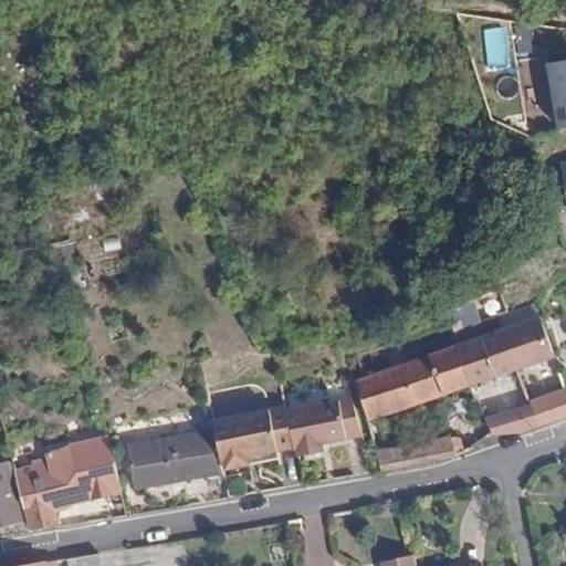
[(565,61),(548,65),(562,132),(565,129),(565,61)]
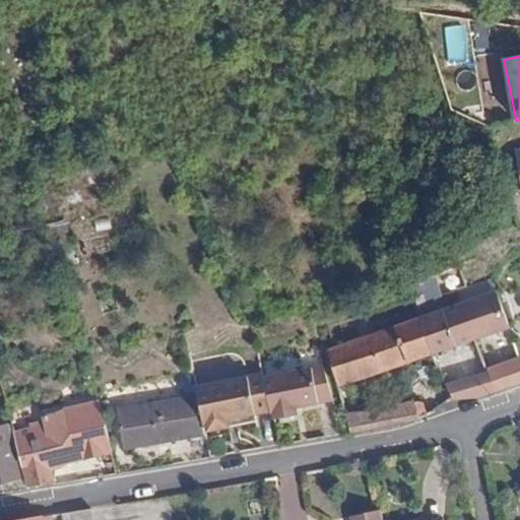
[(497,290),(493,279),(439,299),(442,310),(497,290)]
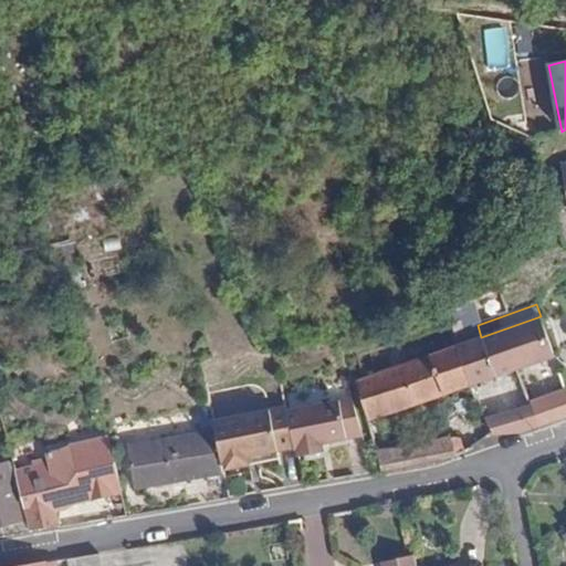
[(541,316),(481,337),(459,345),(471,387),(556,358),(554,350),(541,316)]
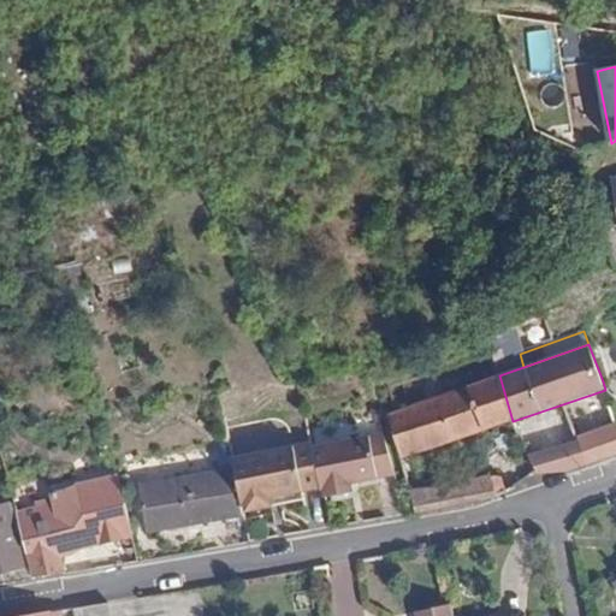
[(462,388),(499,375),(489,349),(452,363),(462,388)]
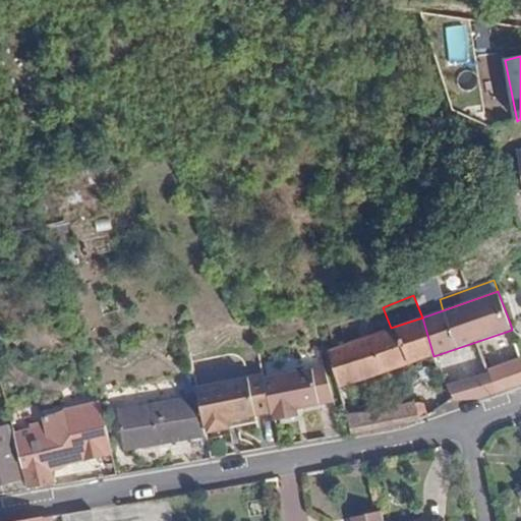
[(370,378),(433,356),(422,317),(391,328),(343,345),(334,348),(327,350),(338,389),(370,378)]
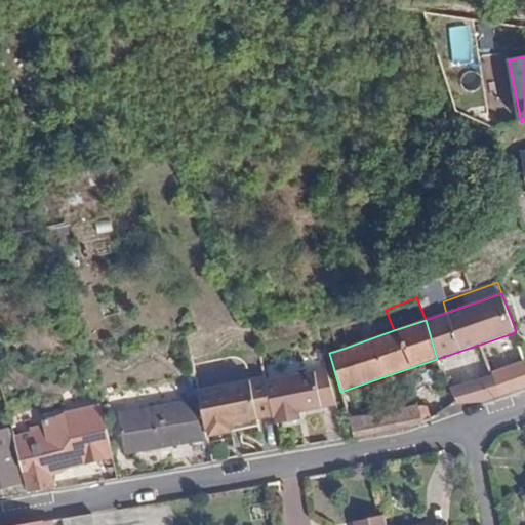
[(332,341),(336,351),(346,348),(341,338),(332,341)]
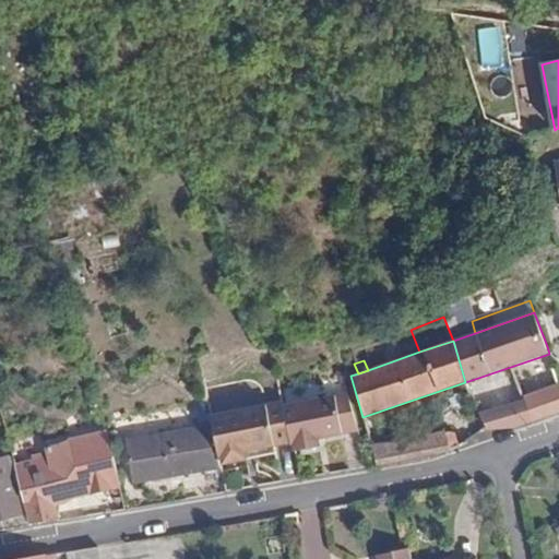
[(346,385),(281,400),(290,441),(290,443),(292,443),(294,451),(318,447),(317,438),(359,429),(346,385)]
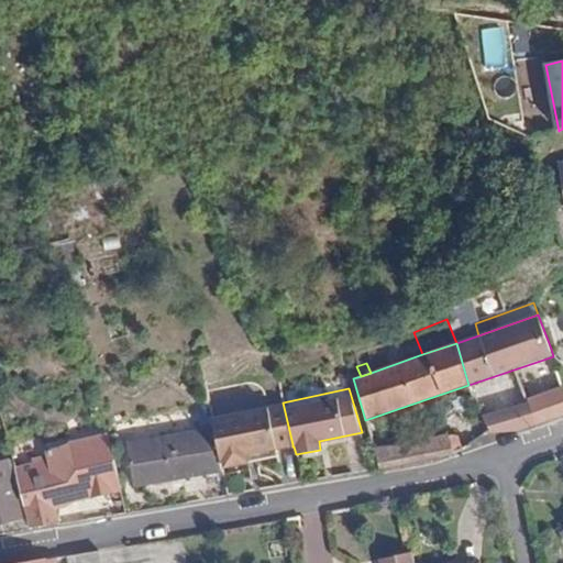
[(550,420),(562,415),(562,390),(538,400),(484,419),(490,433),(520,430),(550,420)]
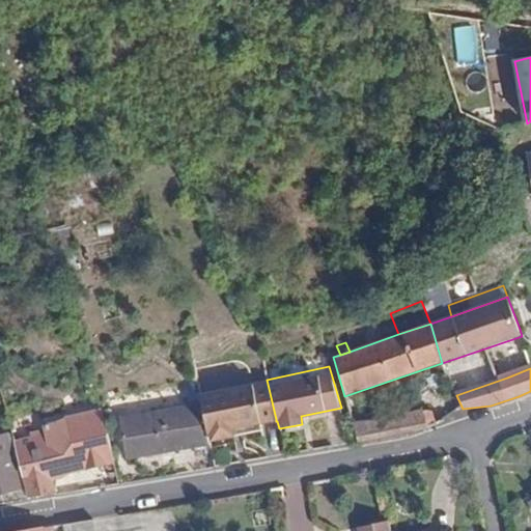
[(201,406),(208,441),(233,436),(232,428),(240,426),(242,434),(261,429),(260,423),(276,419),(267,380),(266,376),(198,390),(201,406)]
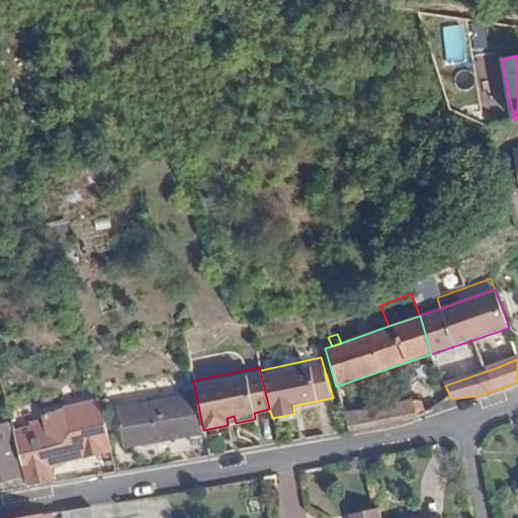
[(378,410),(368,375),(336,386),(344,414),(378,410)]
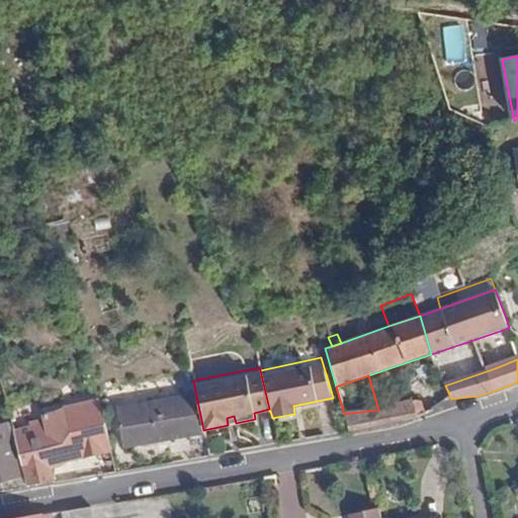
[(122,445),(204,433),(203,430),(196,396),(117,410),(122,445)]
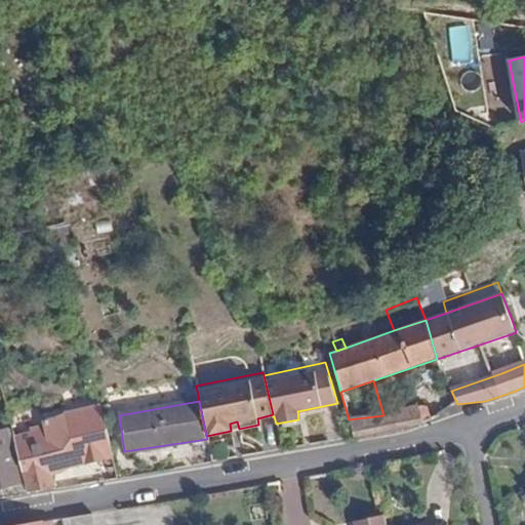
[(29,494),(54,489),(52,474),(59,473),(57,461),(111,450),(99,405),(44,418),(45,429),(13,436),(16,447),(26,482),(29,494)]
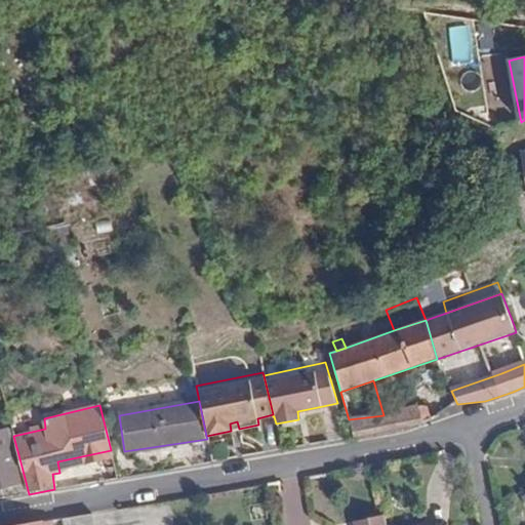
[(427,405),(384,415),(349,419),(353,437),(412,427),(432,420),(427,405)]
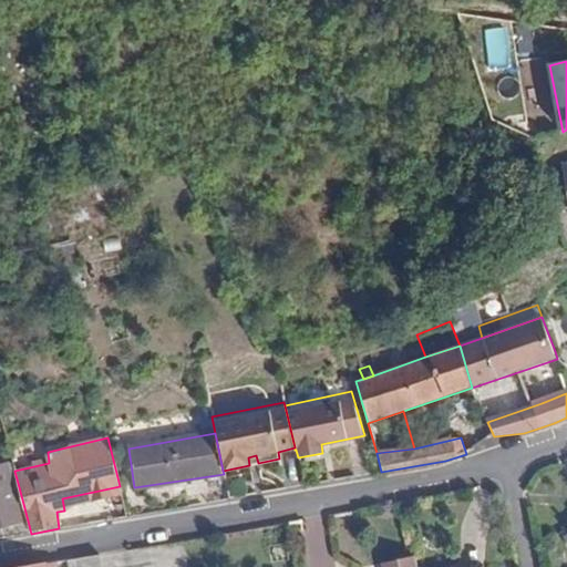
[(256,455),(248,457),(249,465),(258,463),(256,455)]
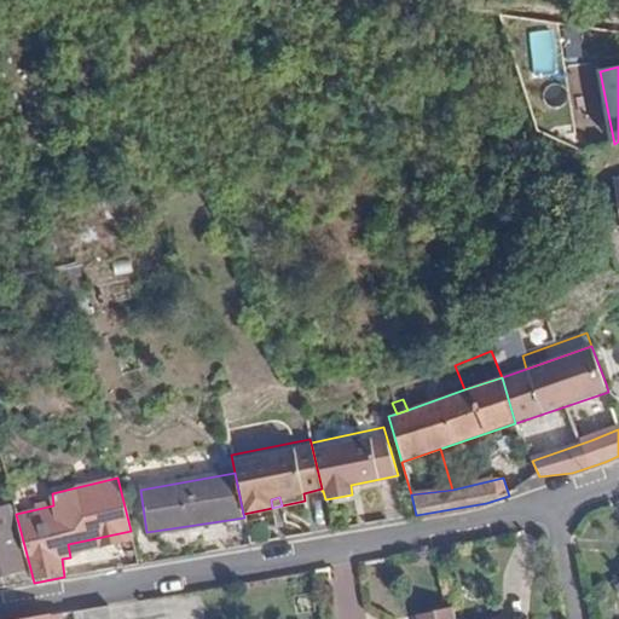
[(0,576),(30,568),(19,527),(16,528),(9,504),(0,505),(0,576)]
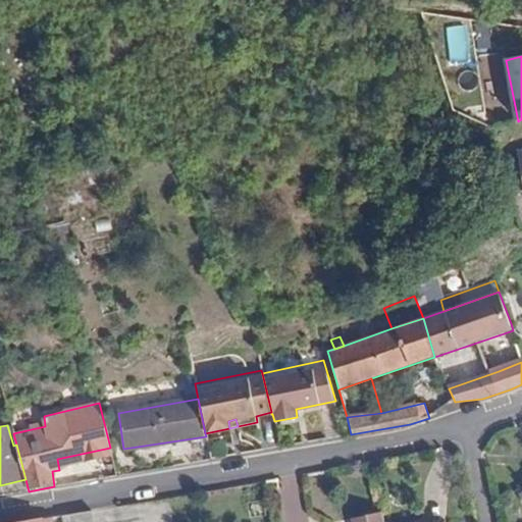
[(70,463),(111,454),(110,448),(57,459),(59,470),(61,470),(70,463)]
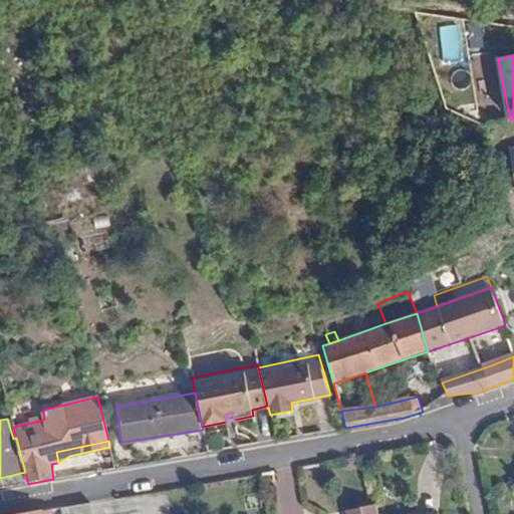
[(91,513),(90,504),(60,508),(61,513),(91,513)]
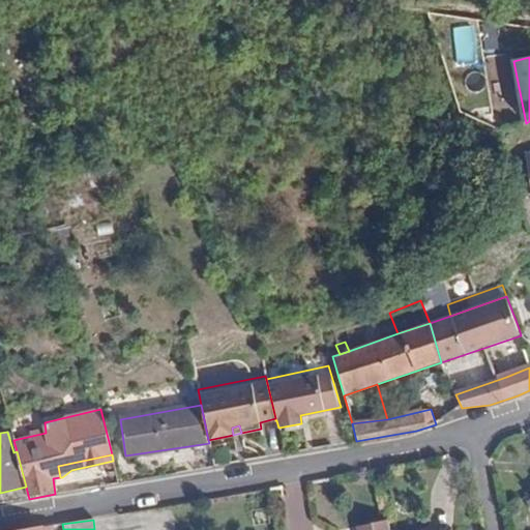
[(390,529),(389,521),(359,527),(359,529),(390,529)]
